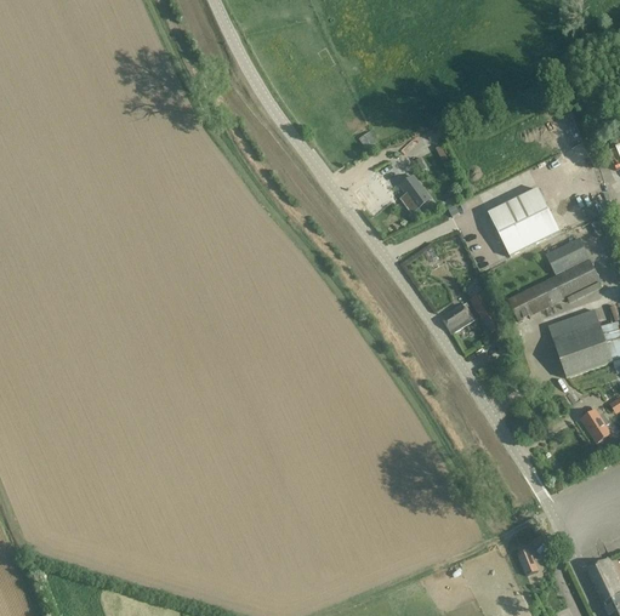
[(363,147),(376,140),(370,130),(357,137),(363,147)]
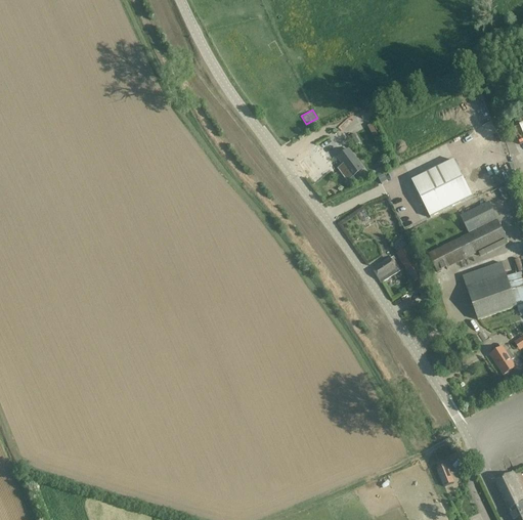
[(358,139),(354,131),(350,133),(355,141),(358,139)]
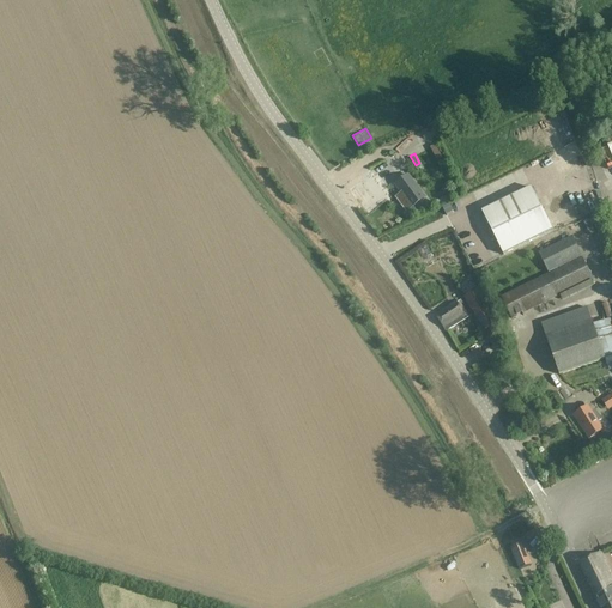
[(408,170),(393,181),(399,189),(394,193),(405,210),(413,204),(425,194),(408,170)]
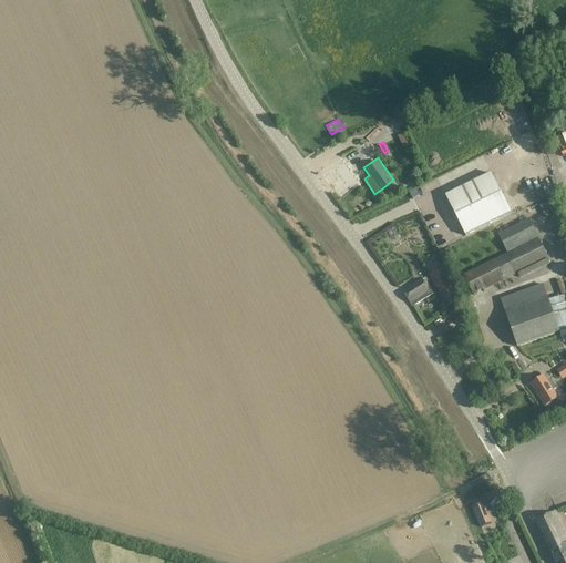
[(456,218),(458,219),(464,233),(511,210),(491,170),(444,193),(452,207),(449,208),(449,211),(452,218),(454,219),(456,218)]
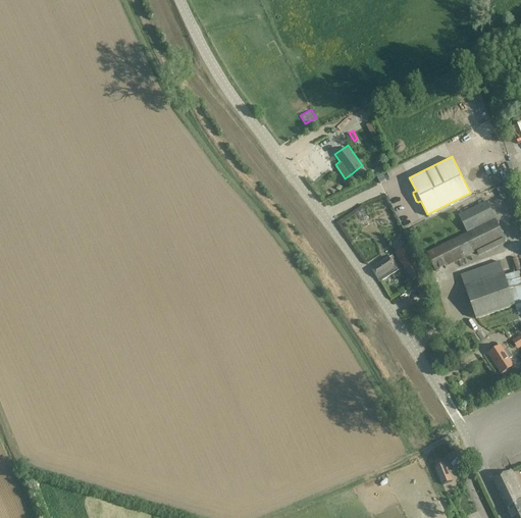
[(511,180),(507,182),(511,193),(515,191),(511,180)]
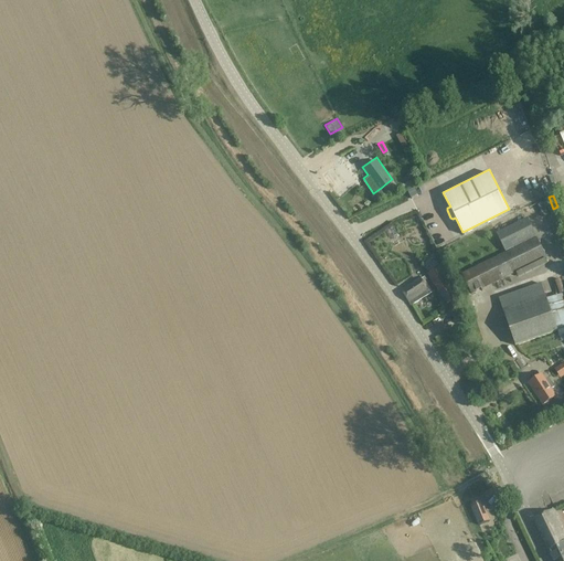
[(525,213),(496,228),(504,245),(534,231),(525,213)]
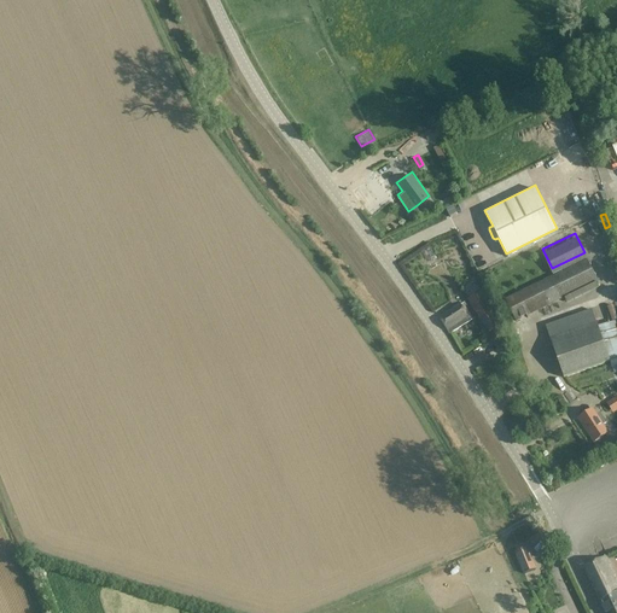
[(429,244),(421,247),(426,256),(434,252),(429,244)]
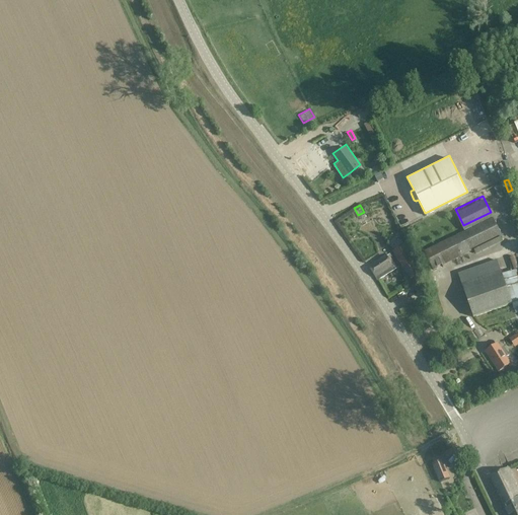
[(424,249),(432,267),(501,233),(492,215),(424,249)]
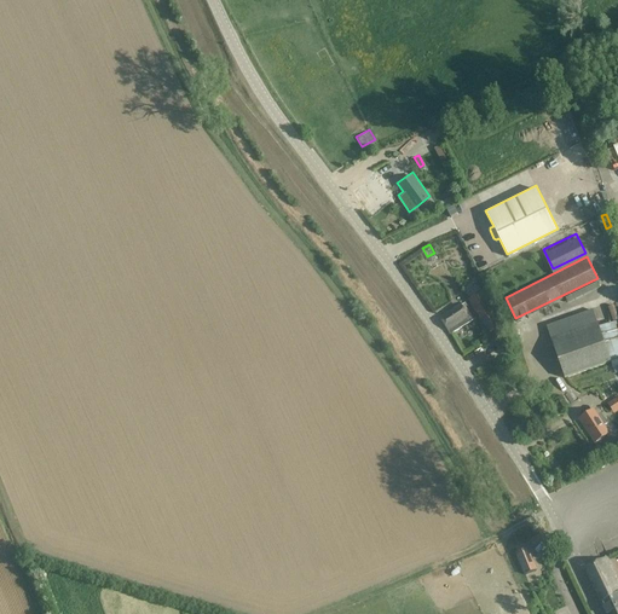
[(484,299),(473,305),(487,328),(498,322),(484,299)]
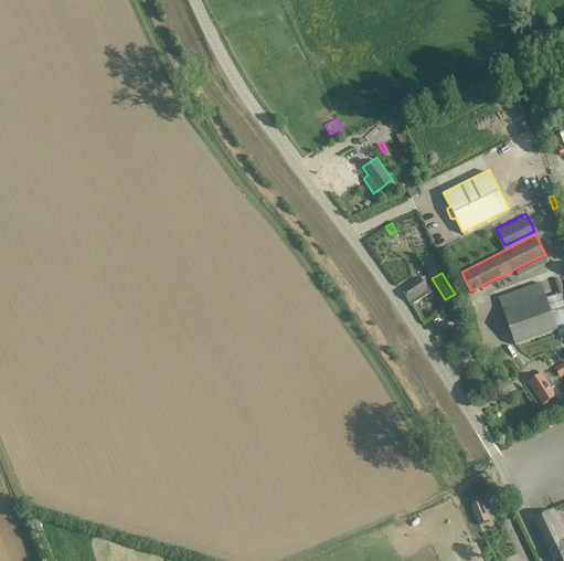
[(421,275),(410,282),(401,287),(410,302),(429,289),(421,275)]
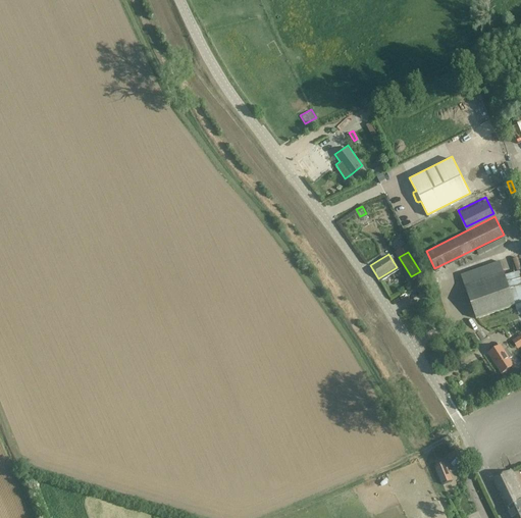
[(475,316),(485,312),(514,302),(520,299),(520,274),(519,269),(504,274),(499,259),(460,272),(475,316)]
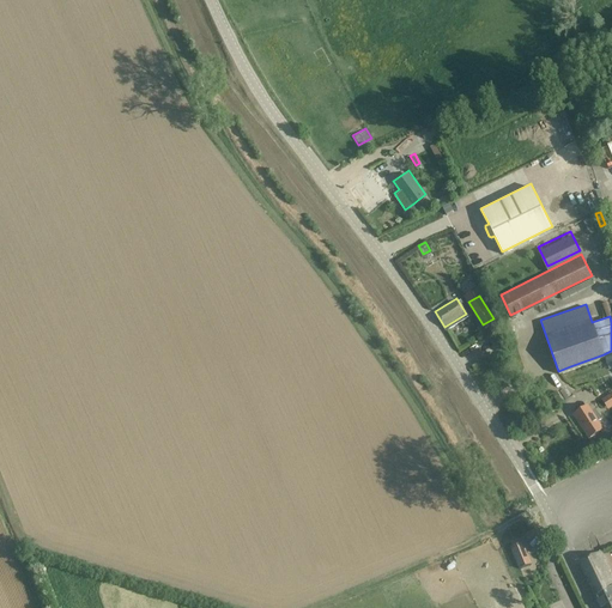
[(611,388),(600,396),(607,406),(611,402),(611,388)]
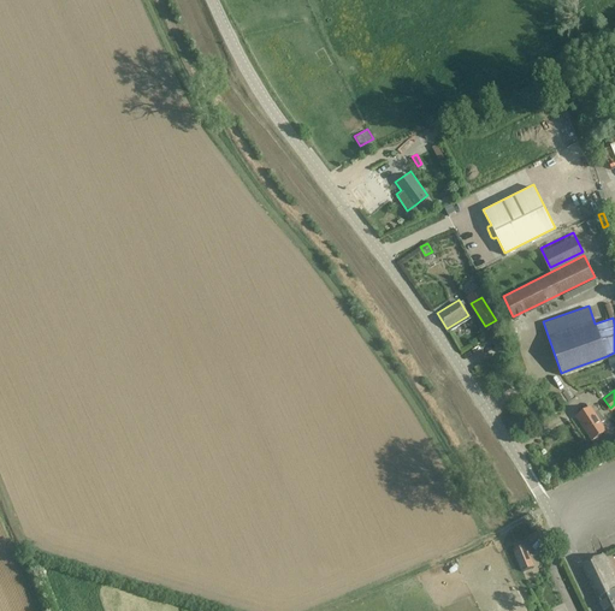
[(590,404),(575,414),(591,438),(605,428),(599,420),(603,417),(597,408),(593,410),(590,404)]
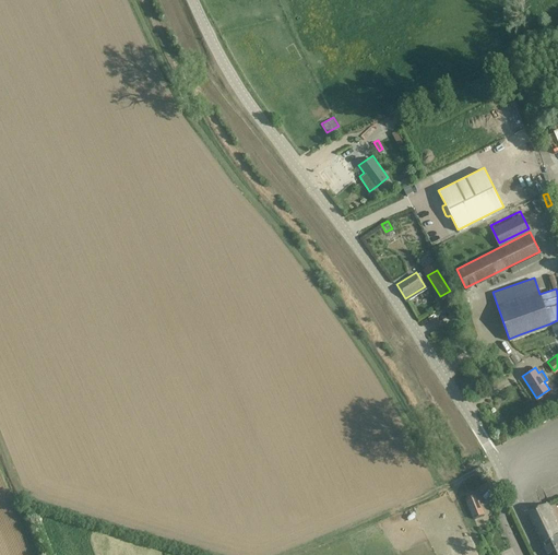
[(476,492),(464,497),(473,517),(485,511),(476,492)]
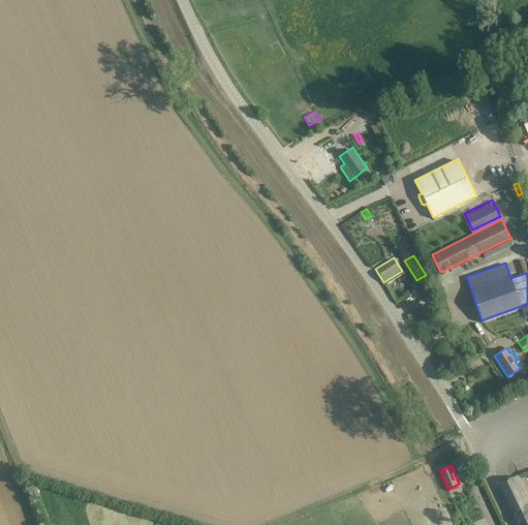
[(527,491),(520,474),(499,484),(519,524),(526,524),(527,524),(527,491)]
